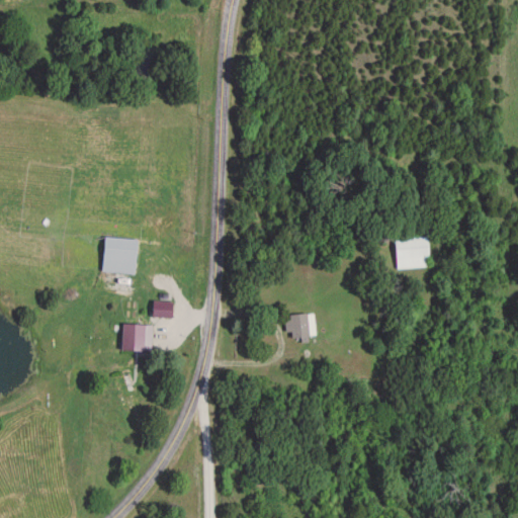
[(137,273),(138,238),(105,237),(103,272),(137,273)]
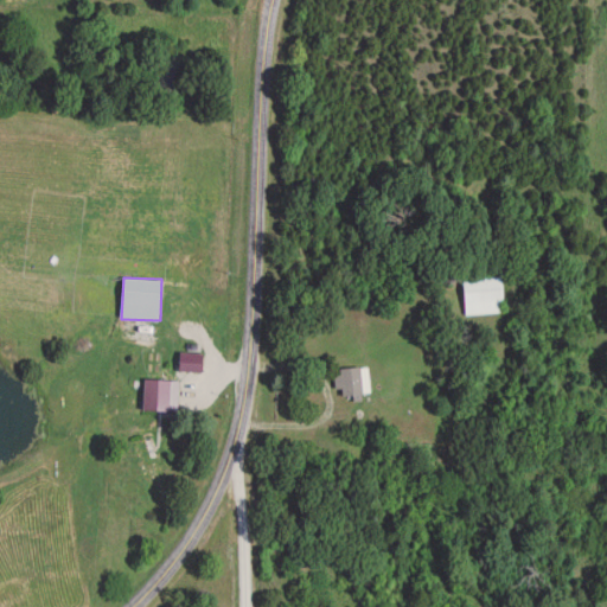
[(465,278),(465,314),(504,313),(503,278),(465,278)]
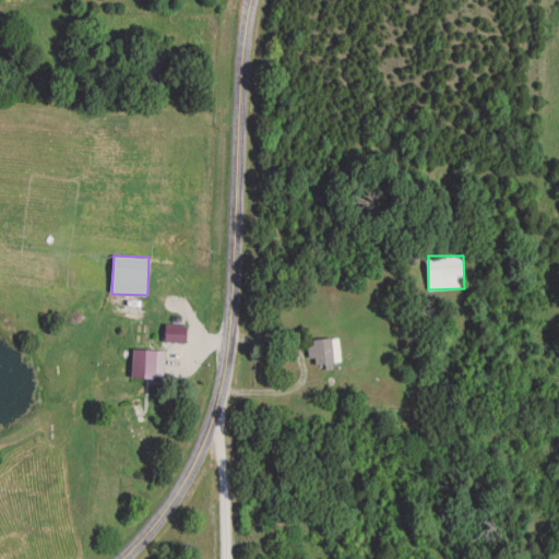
[(188,343),(188,330),(157,330),(157,343),(188,343)]
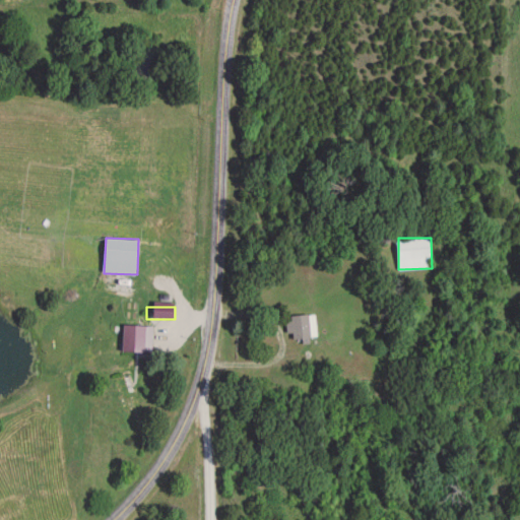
[(290,315),(290,341),(314,341),(314,315),(290,315)]
